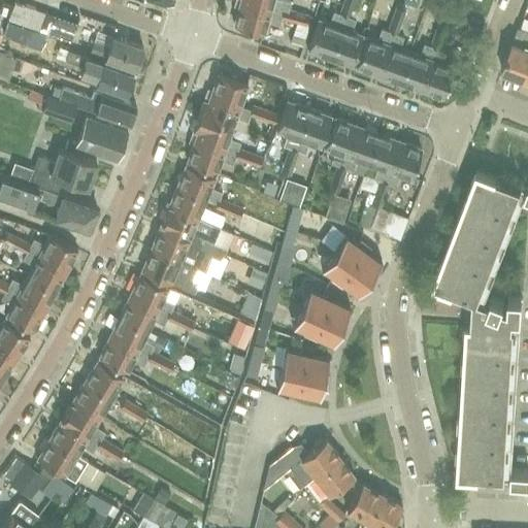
[(270,9),(283,12),(284,8),(288,9),(290,0),(288,0),(240,0),(240,1),(270,9)]
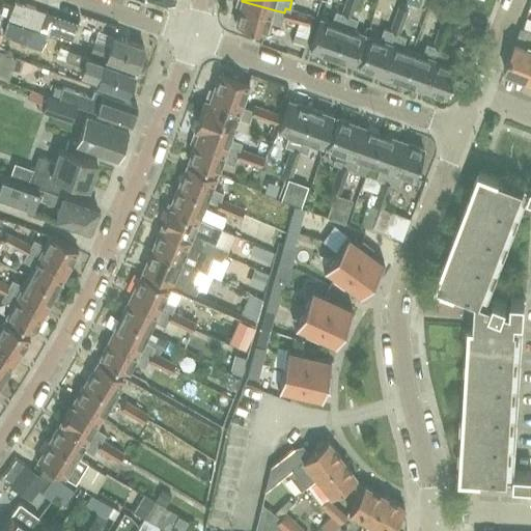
[(347,14),(352,0),(346,0),(342,12),(347,14)]
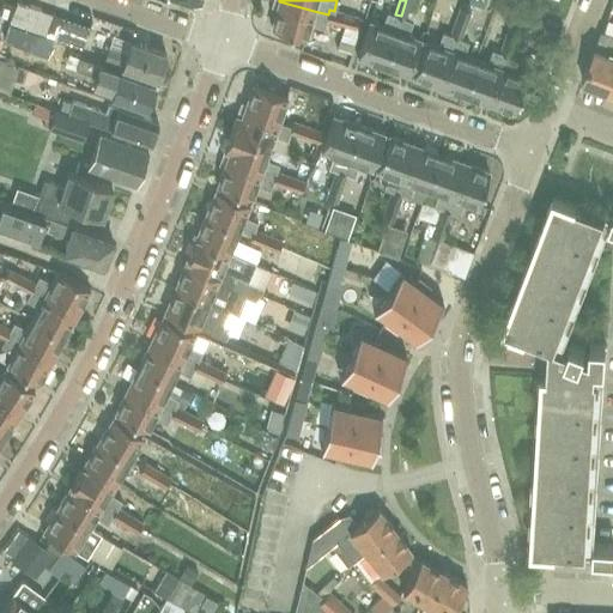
[(406,0),(401,16),(406,18),(411,0),(406,0)]
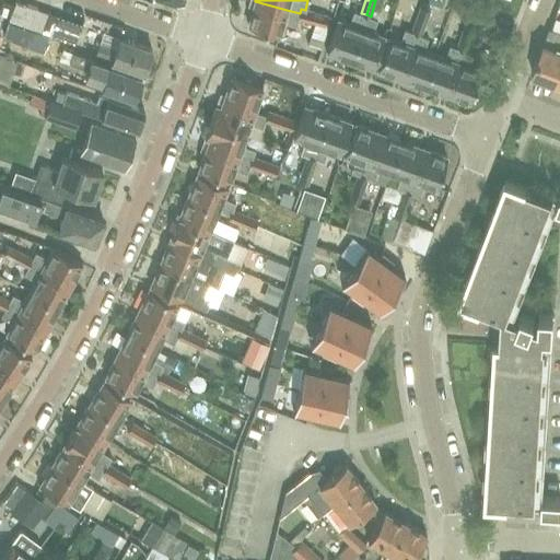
[(15,1),(9,21),(20,25),(27,4),(15,1)]
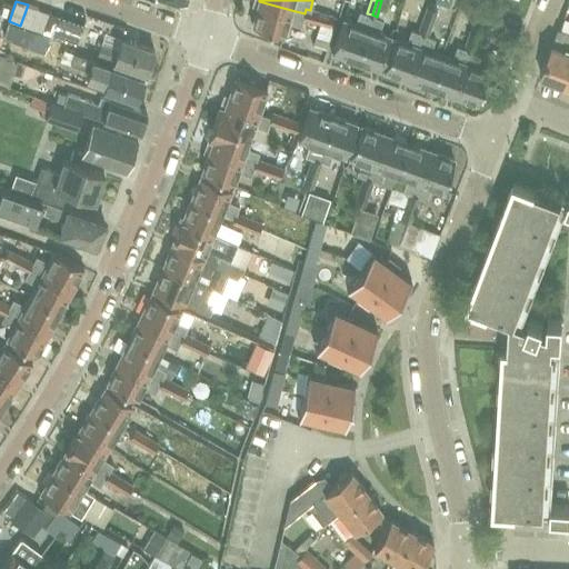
[(305,13),(291,10),(259,1),(252,26),(285,35),(288,22),(301,26),(303,19),(305,13)]
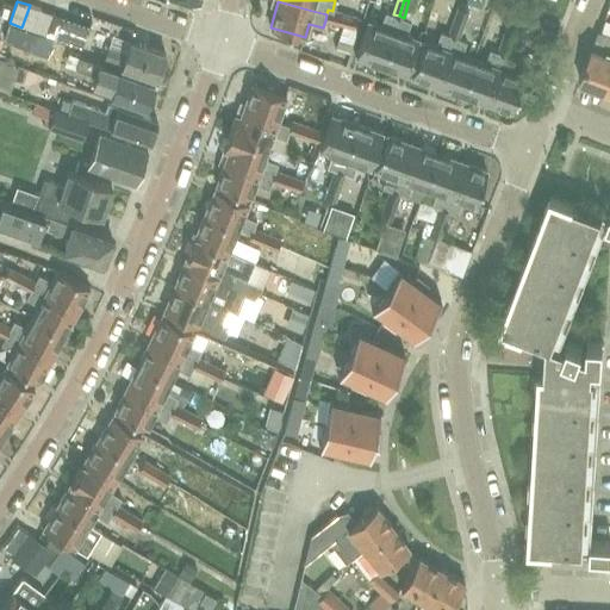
[(515,26),(521,10),(502,2),(496,20),(509,25),(514,26),(515,26)]
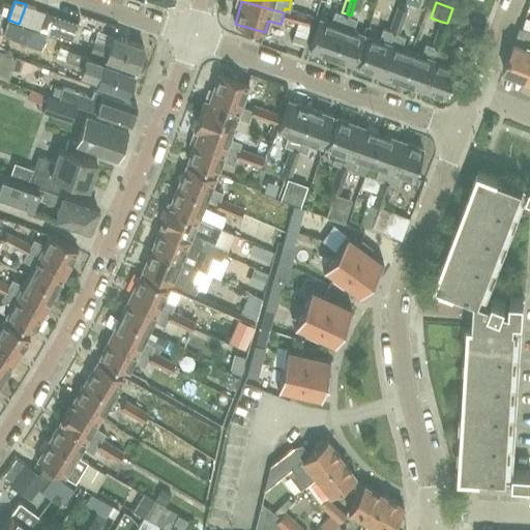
[(36,8),(26,4),(19,24),(29,27),(36,8)]
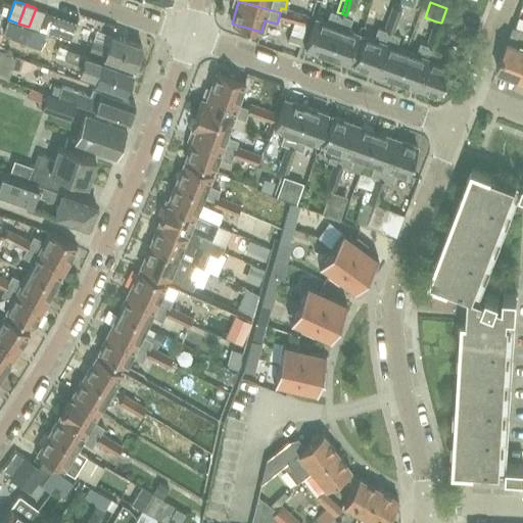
[(385,29),(389,31),(397,7),(393,6),(385,29)]
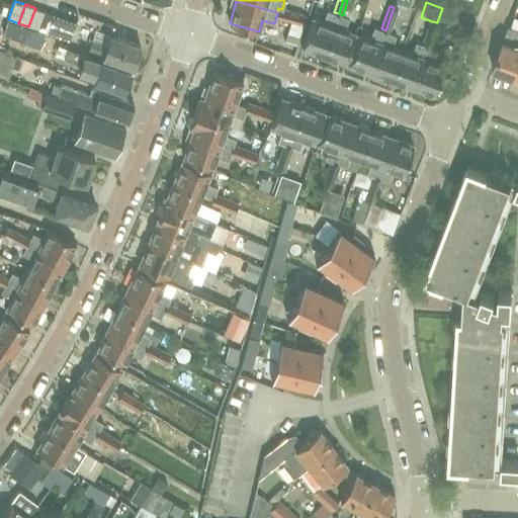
[(390,31),(398,9),(394,7),(385,30),(390,31)]
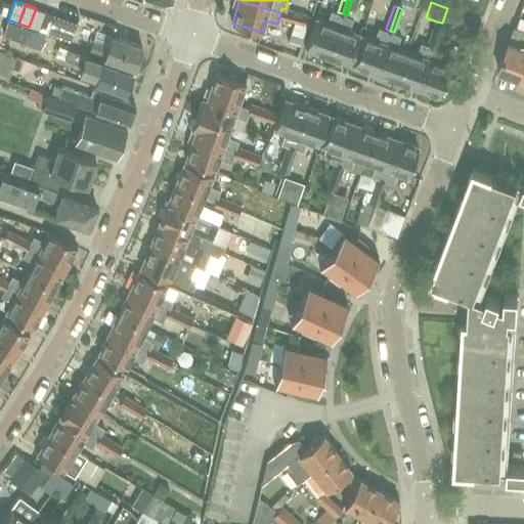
[(46,12),(36,8),(29,27),(36,30),(39,31),(46,12)]
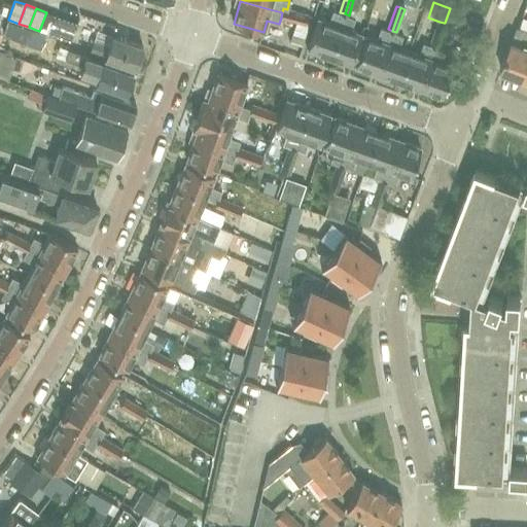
[(281,18),(293,21),(295,11),(287,9),(283,8),(282,12),(281,18)]
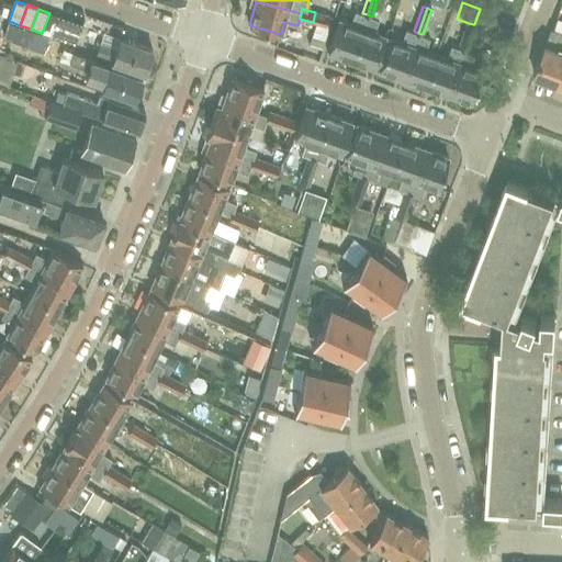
[(328,52),(351,59),(368,14),(362,13),(356,11),(351,24),(339,20),(328,52)]
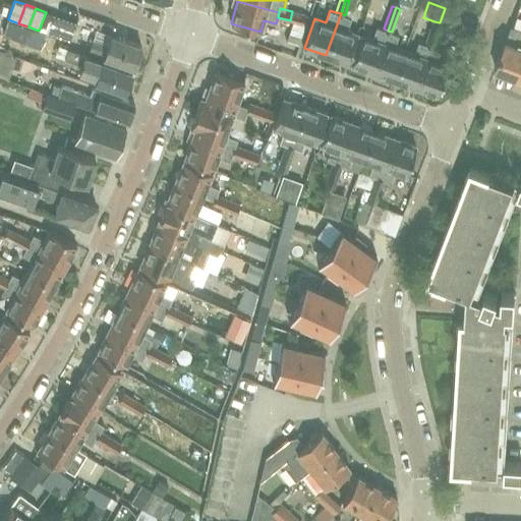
[(290,20),(302,23),(304,14),(292,11),(290,20)]
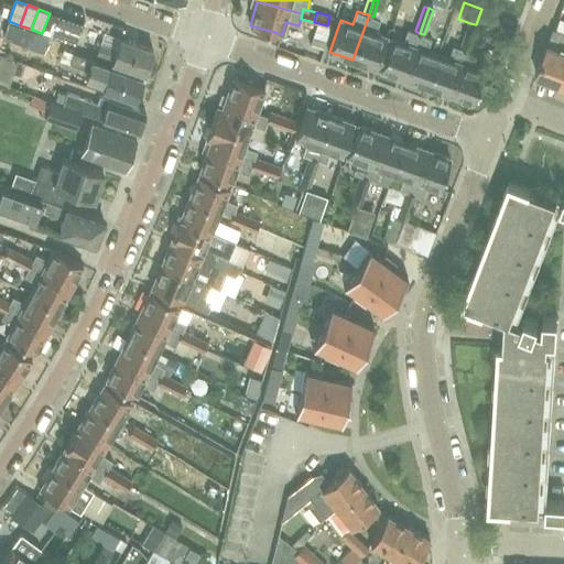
[(50,13),(42,33),(47,35),(53,38),(61,17),(50,13)]
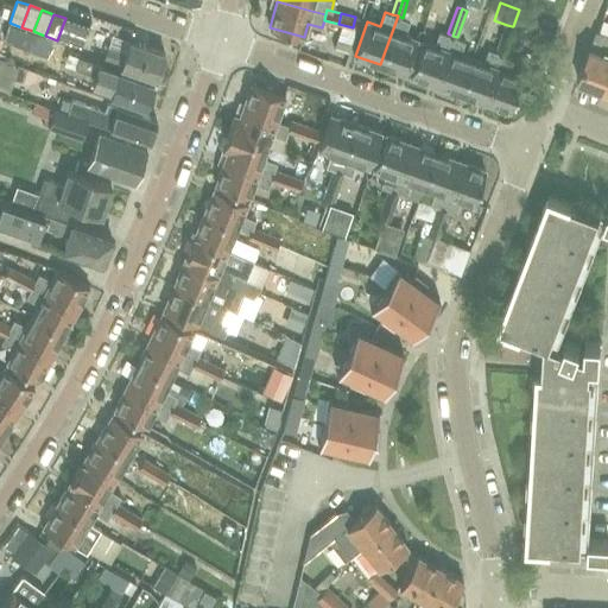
[(418,39),(404,35),(409,20),(403,18),(398,16),(380,64),(405,74),(418,39)]
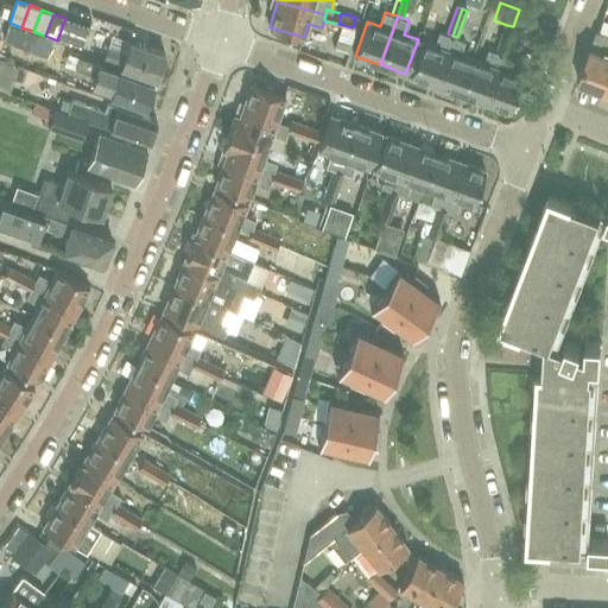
[(77,23),(65,18),(57,40),(70,44),(77,23)]
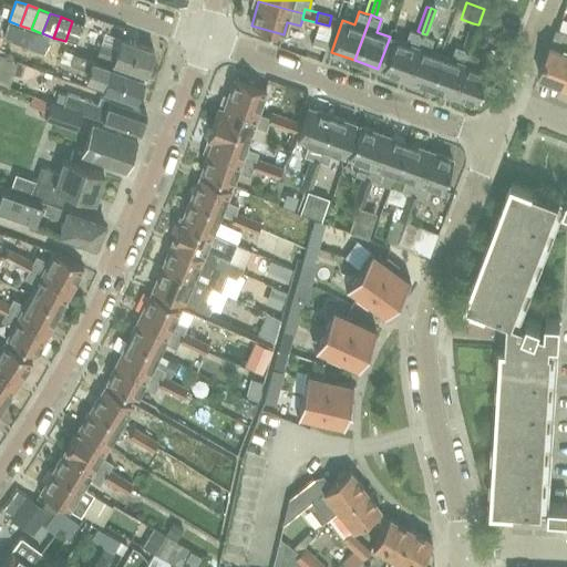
[(48,35),(42,33),(39,32),(31,29),(20,26),(9,21),(3,38),(42,51),(48,35)]
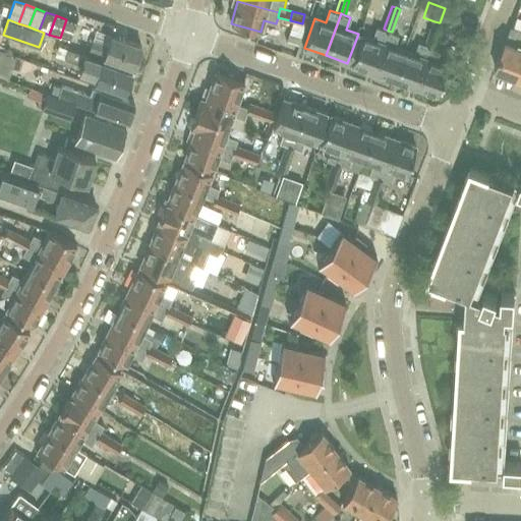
[(70,42),(76,23),(66,19),(60,38),(70,42)]
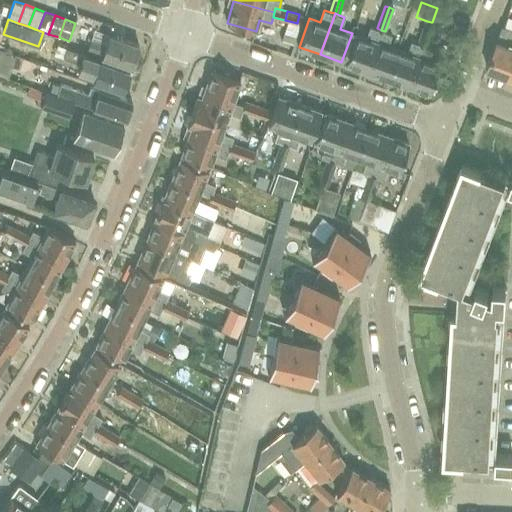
[(419,43),(423,45),(431,22),(427,21),(419,43)]
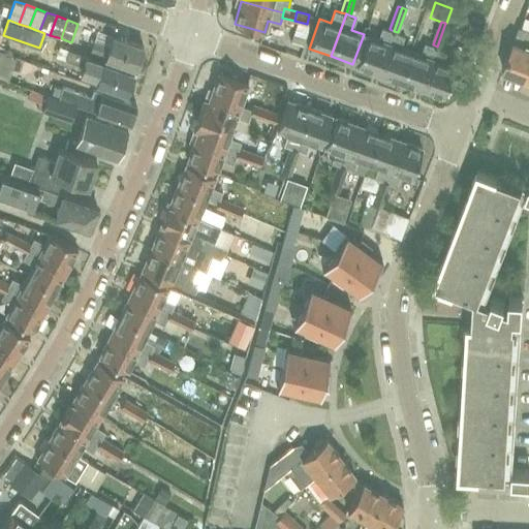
[(445,23),(437,47),(441,48),(449,25),(446,23),(445,23)]
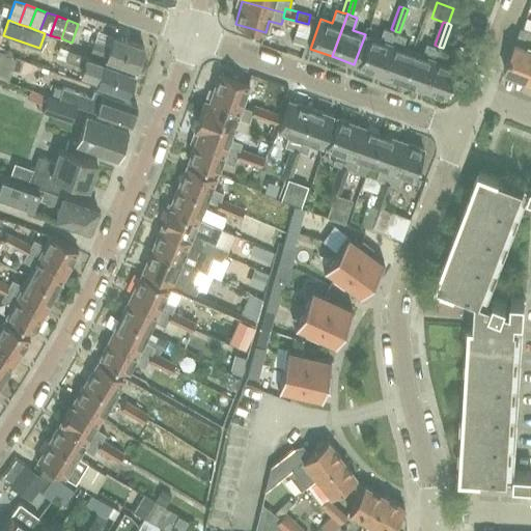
[(385,27),(381,40),(369,36),(358,65),(380,74),(395,31),(391,29),(385,27)]
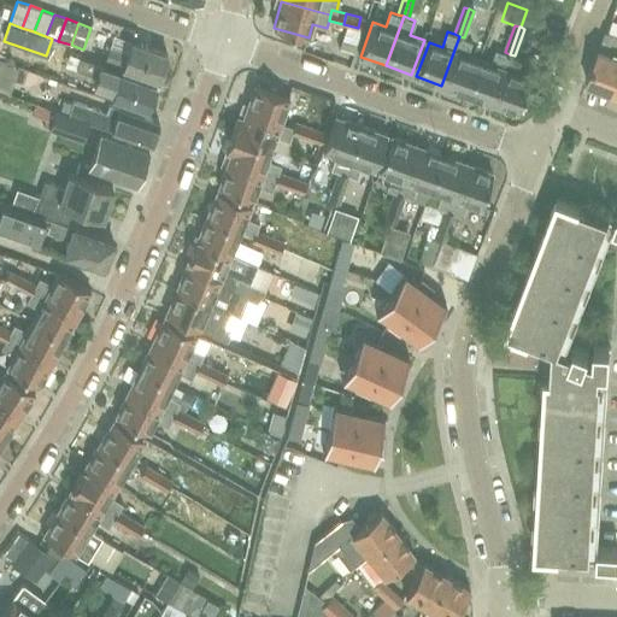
[(616,36),(605,33),(587,81),(611,90),(616,75),(616,36)]
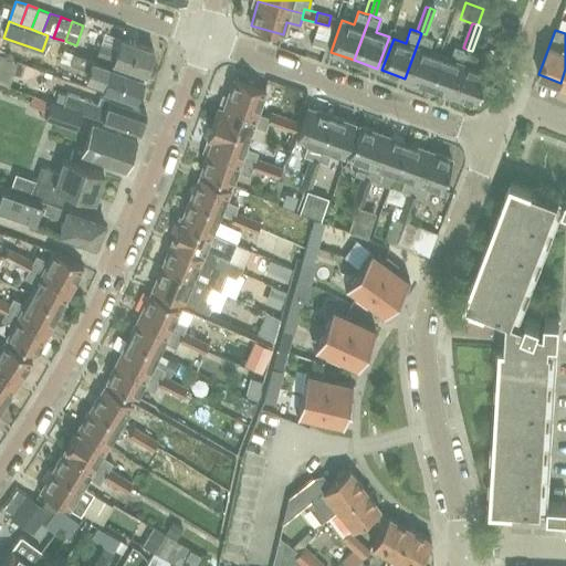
[(405,79),(428,86),(439,55),(427,51),(432,37),(426,34),(421,33),(405,79)]
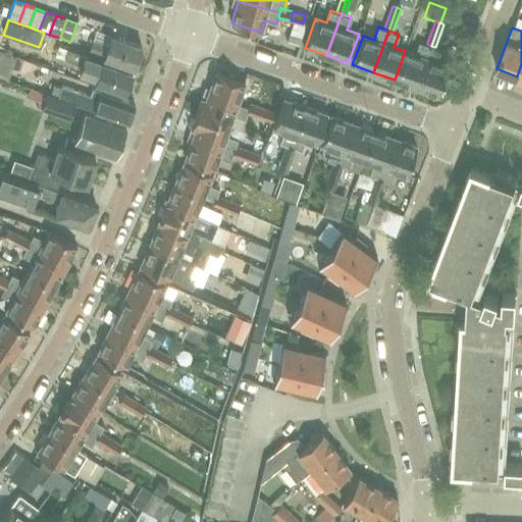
[(134,67),(142,46),(112,36),(108,45),(93,40),(90,50),(105,55),(104,57),(134,67)]
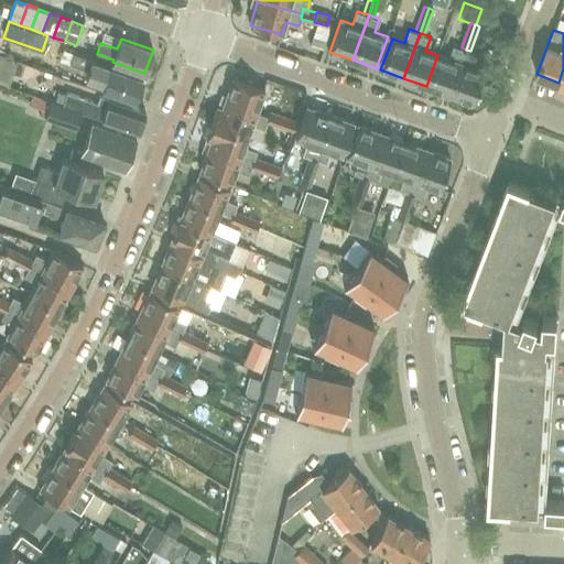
[(426,86),(449,95),(466,50),(462,47),(455,45),(449,60),(437,55),(426,86)]
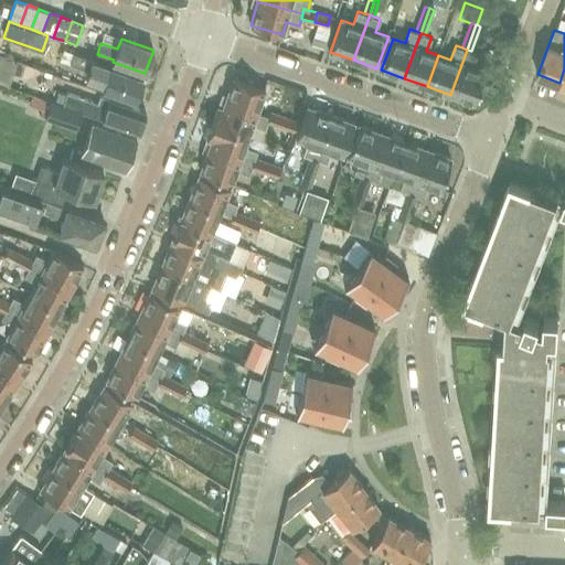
[(467,50),(450,95),(473,103),(484,72),(472,67),(478,53),(471,51),(467,50)]
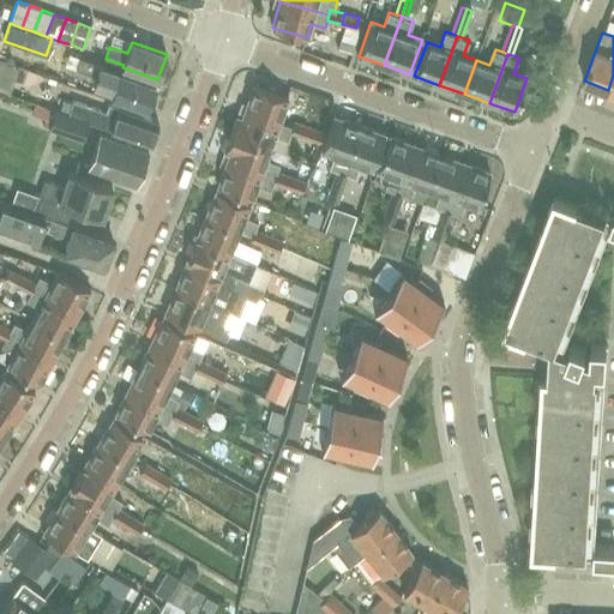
[(77,70),(96,76),(94,84),(114,91),(112,95),(148,108),(156,85),(80,58),(77,70)]
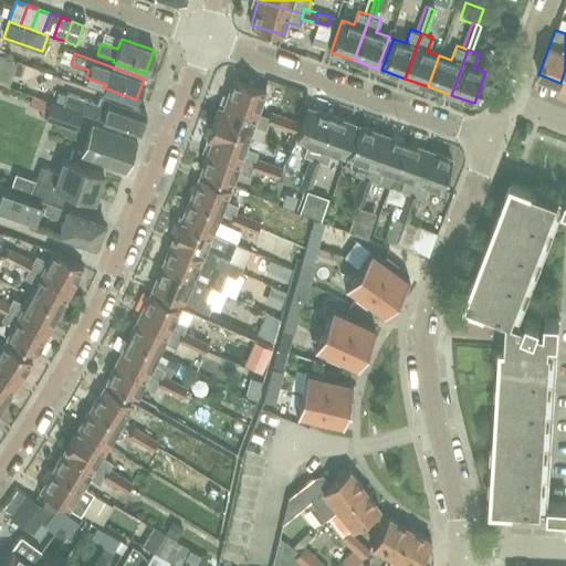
[(0,73),(0,79),(12,85),(22,65),(8,58),(0,73)]
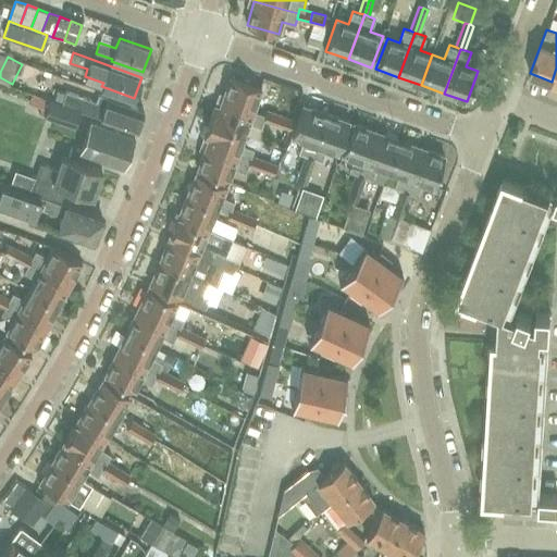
[(261,88),(231,77),(222,100),(252,111),(261,88)]
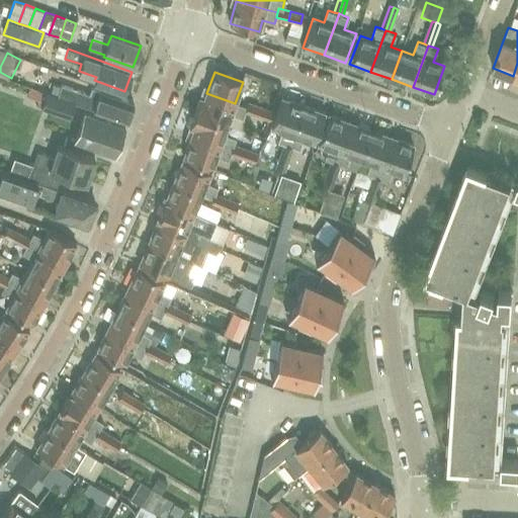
[(58,96),(126,121),(134,102),(101,90),(101,91),(92,88),(90,95),(62,85),(58,96)]
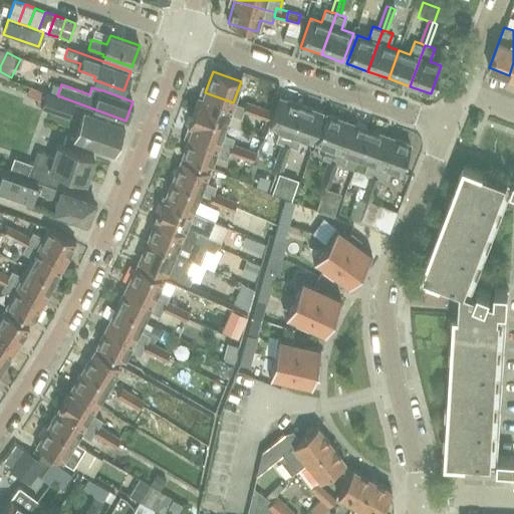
[(243,110),(244,106),(233,102),(205,92),(203,99),(198,97),(193,111),(226,123),(237,127),(242,112),(243,110)]
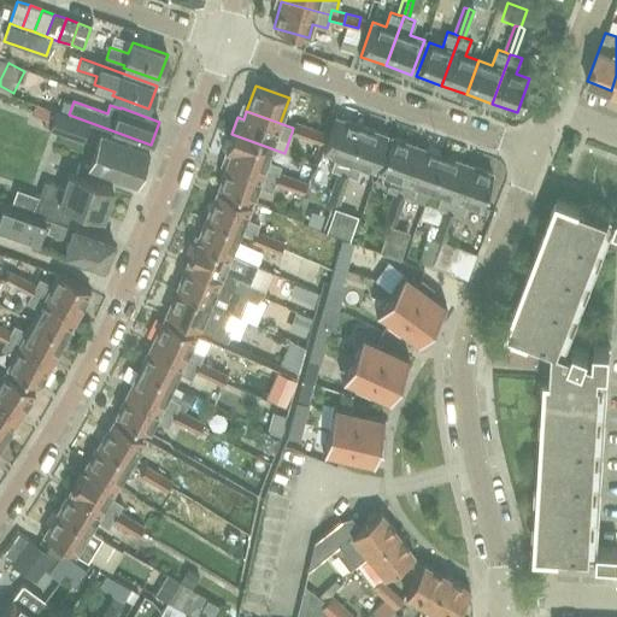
[(54,112),(48,128),(83,139),(89,124),(54,112)]
